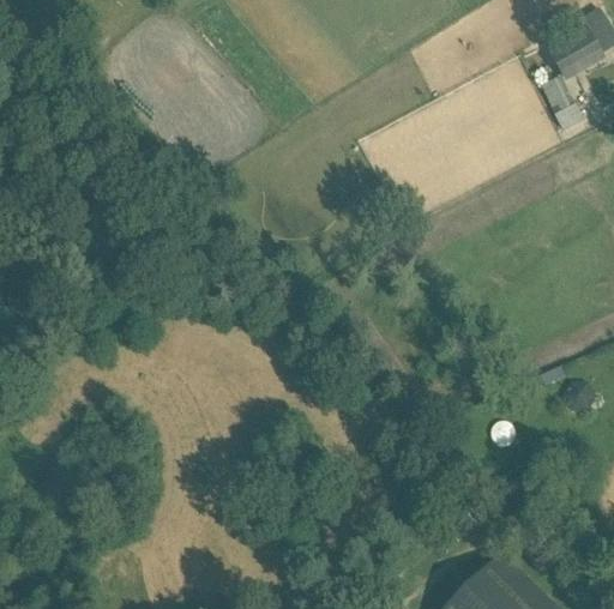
[(584,23),(547,46),(565,80),(606,56),(602,52),(591,35),(609,23),(600,6),(582,17),(584,23)]
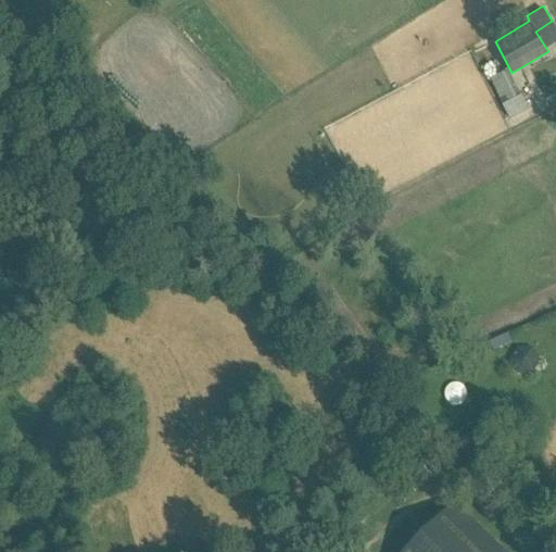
[(506,67),(489,76),(502,102),(519,93),(506,67)]
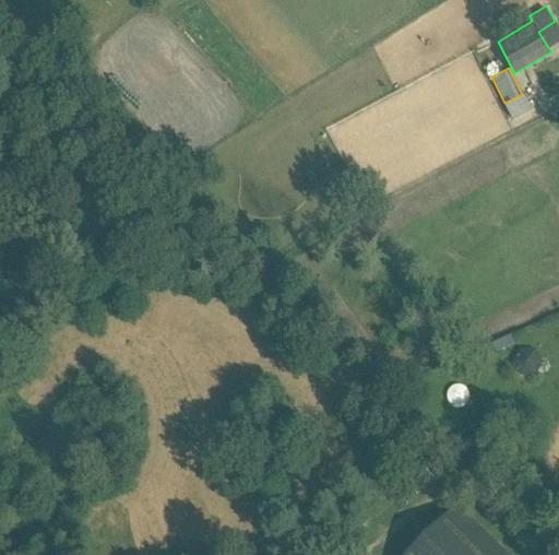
[(500,337),(490,350),(504,361),(514,346),(500,337)]
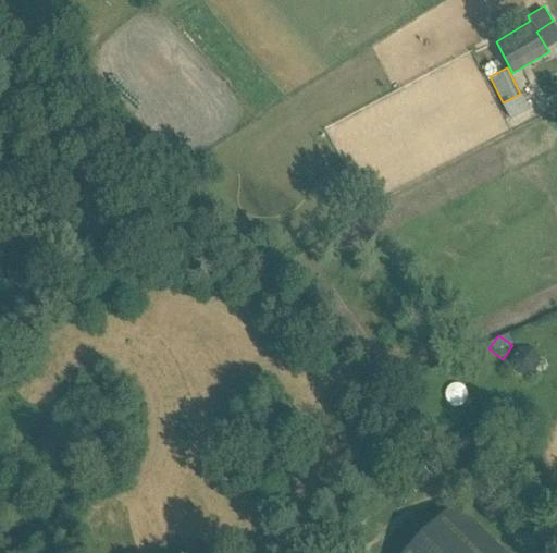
[(519,346),(510,358),(518,372),(533,372),(542,359),(533,346),(519,346)]
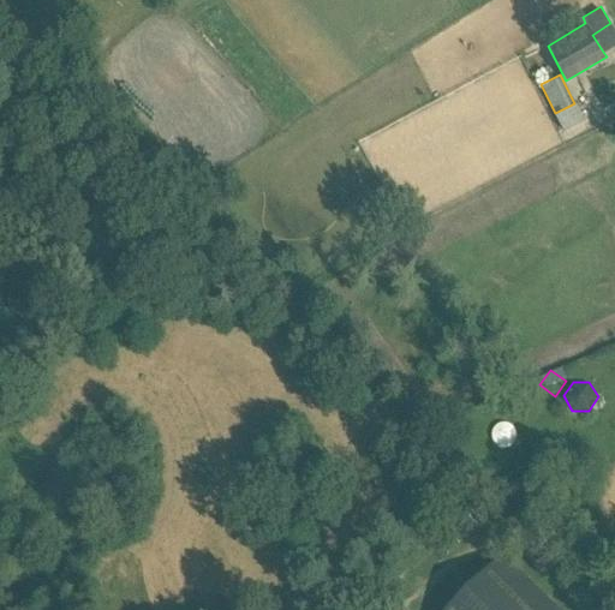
[(445,609),(560,609),(502,552),(445,609)]
